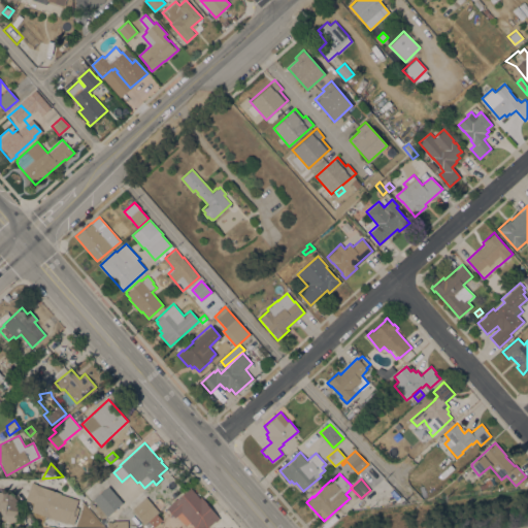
[(31,482),(61,492),(61,494),(77,499),(75,506),(79,508),(73,524),(67,522),(67,523),(31,510),(34,502),(25,499),(31,482)]
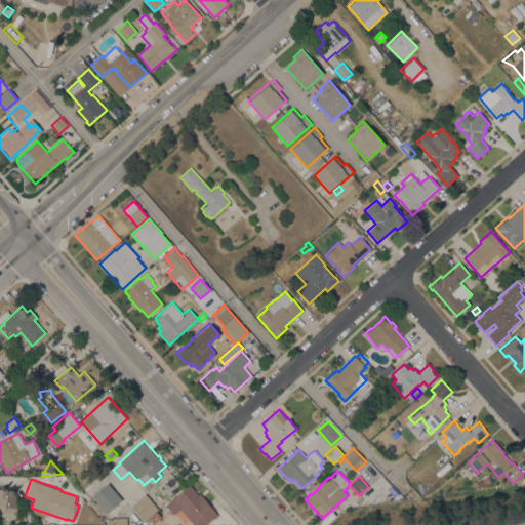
[(122,499),(106,513),(91,496),(108,483),(122,499)]
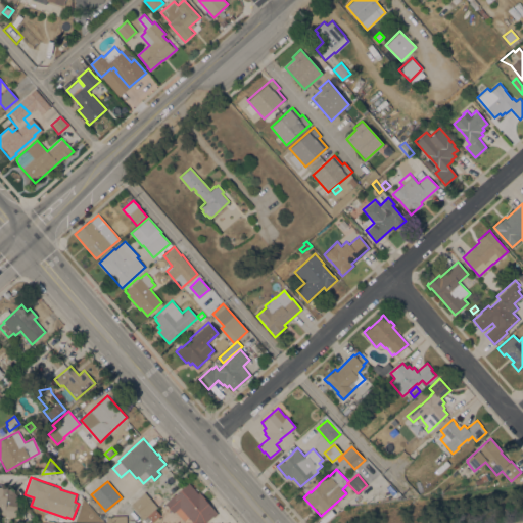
[(188,482),(197,492),(198,491),(217,513),(214,516),(212,515),(204,522),(194,522),(188,516),(184,520),(175,511),(173,512),(164,503),(188,482)]
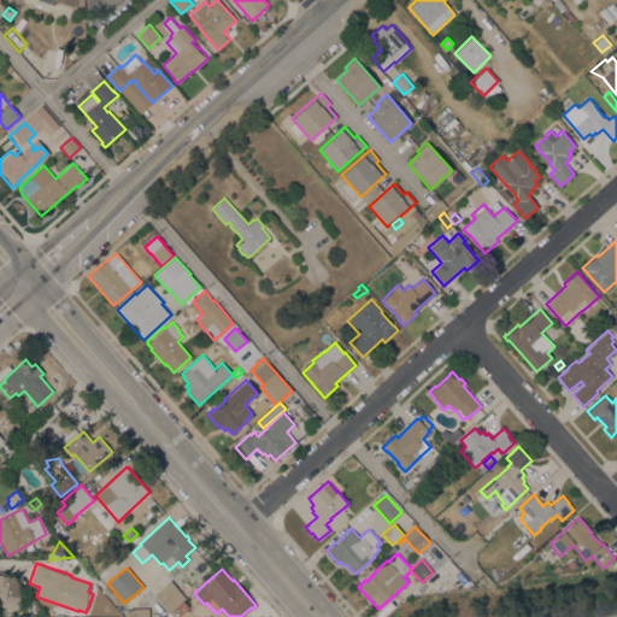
[(19,595),(18,609),(0,605),(0,574),(13,576),(21,586),(19,595)]
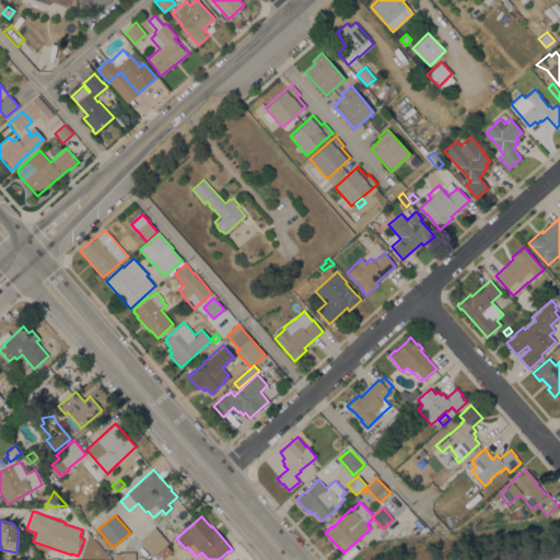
[(158,552),(153,556),(139,539),(154,526),(168,541),(166,544),(167,545),(159,552),(158,552)]
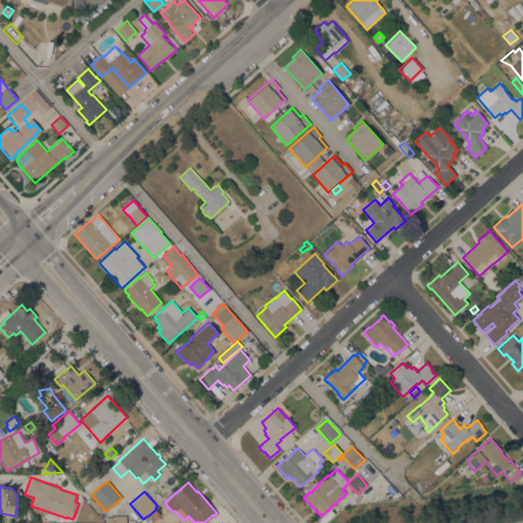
[(156,509),(160,515),(152,522),(148,516),(156,509)]
